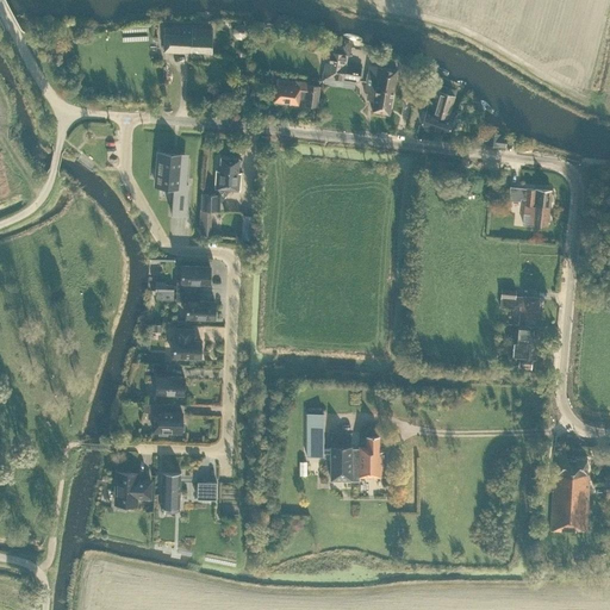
[(243,24),(237,24),(232,27),(232,33),(236,38),(241,39),(247,36),(247,29),(243,24)]
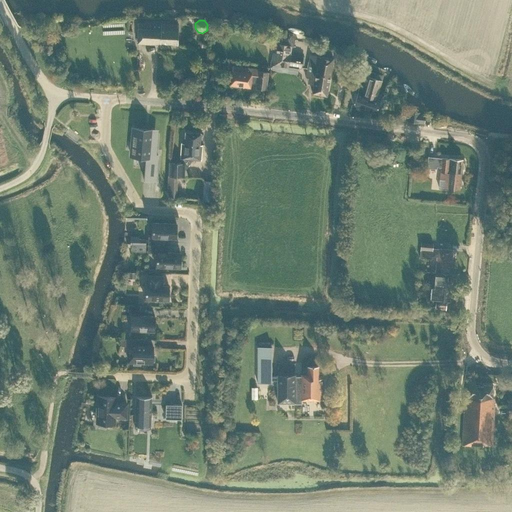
[(178,45),(178,24),(138,22),(137,43),(178,45)]
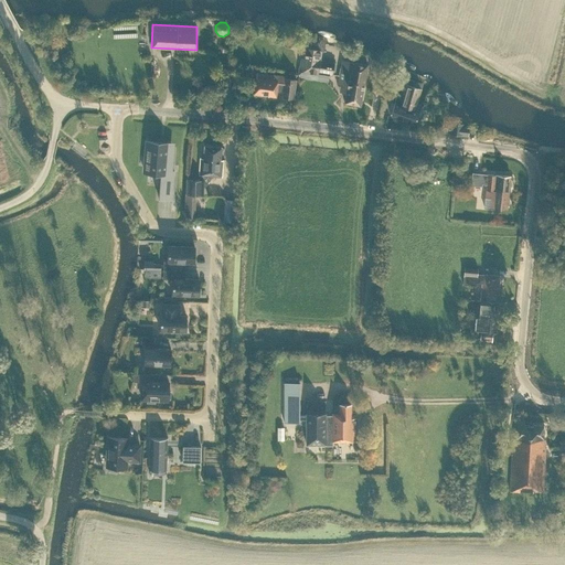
[(307,40),(292,38),(292,39),(291,38),(287,36),(284,39),(283,43),(285,48),(289,49),(294,45),(294,43),(307,44),(307,41),(307,40)]
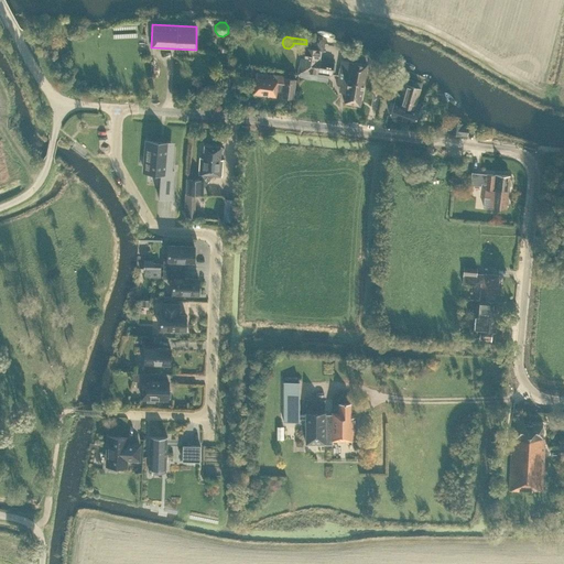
[(332,75),(334,62),(317,60),(320,50),(301,47),(297,69),(302,71),(332,75)]
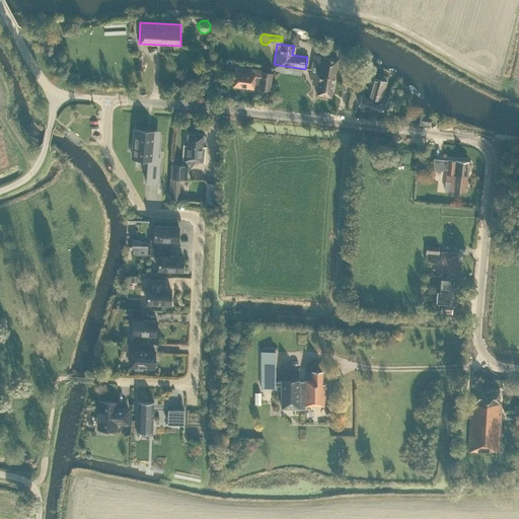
[(330,97),(338,60),(314,55),(311,70),(310,78),(315,79),(314,84),(318,85),(316,94),(330,97)]
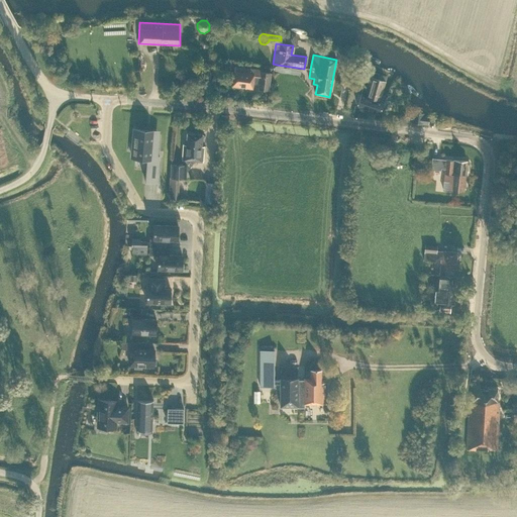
[(367,64),(360,62),(357,72),(364,74),(367,64)]
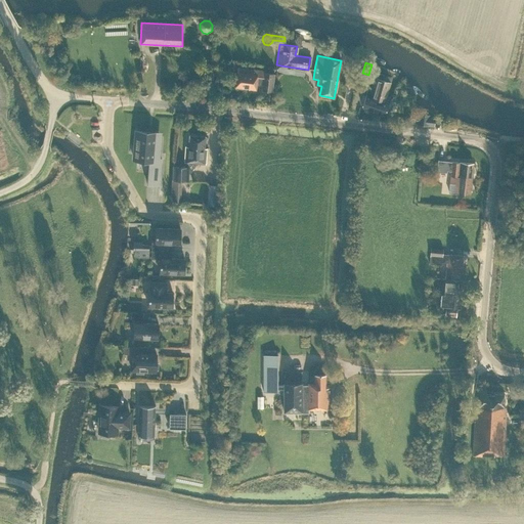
[(272,91),(274,74),(265,73),(265,71),(237,68),(235,86),(256,89),(256,85),(262,86),(261,89),(272,91)]
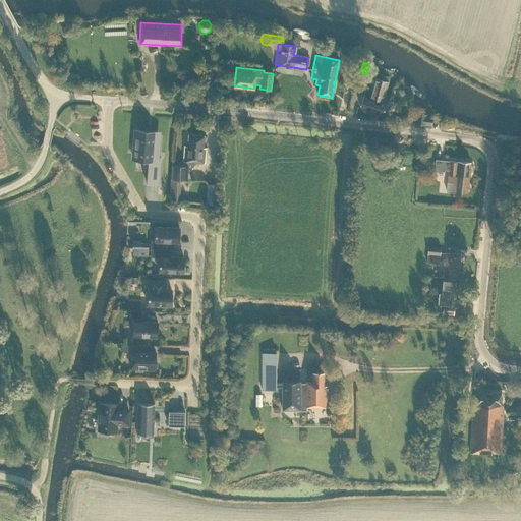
[(366,85),(363,96),(371,99),(372,97),(374,98),(377,93),(384,96),(388,81),(380,78),(382,74),(374,72),(373,76),(372,76),(369,87),(366,85)]
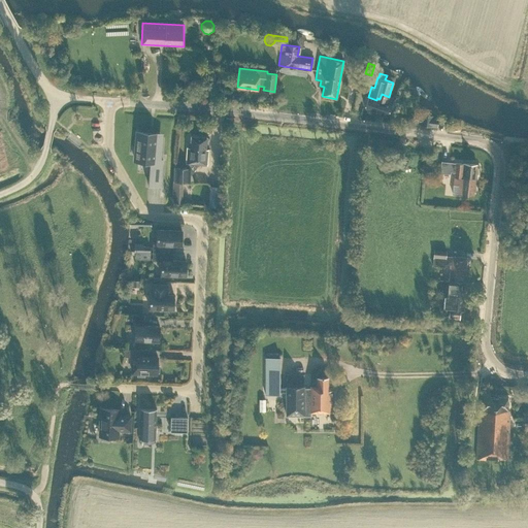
[(389,97),(382,94),(380,99),(377,98),(376,100),(368,97),(367,100),(364,100),(362,107),(388,117),(389,113),(392,104),(393,100),(388,99),(389,97)]
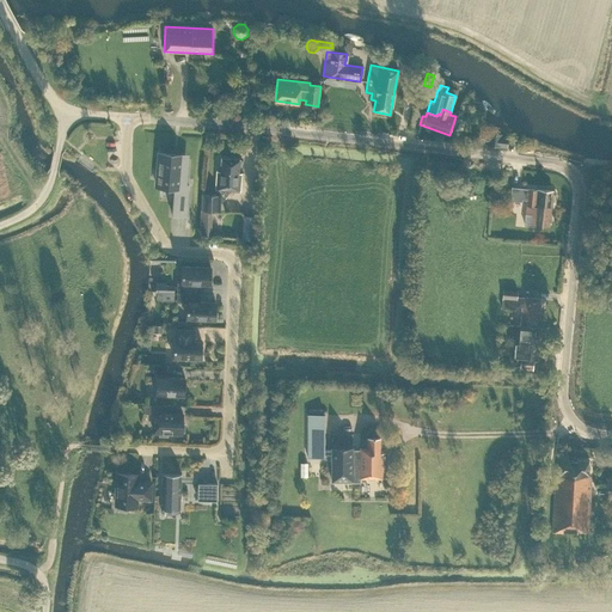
[(500,146),(507,147),(507,139),(500,138),(501,135),(489,134),(488,146),(500,147),(500,146)]
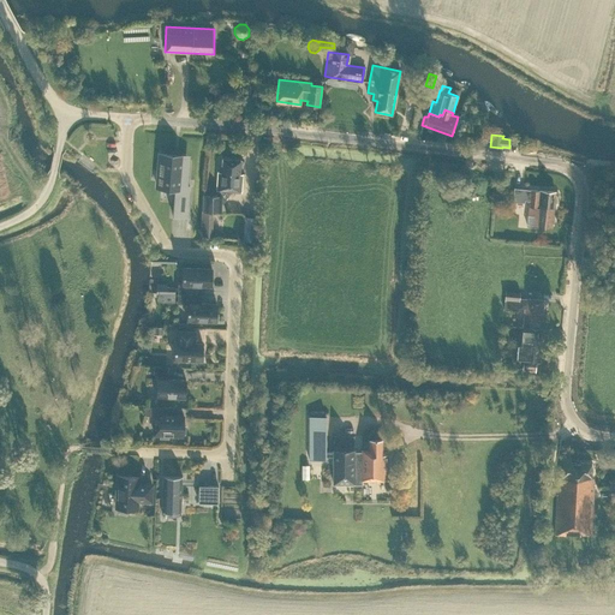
[(160,153),(157,187),(175,189),(173,215),(187,216),(190,186),(186,186),(189,163),(183,162),(183,155),(160,153)]
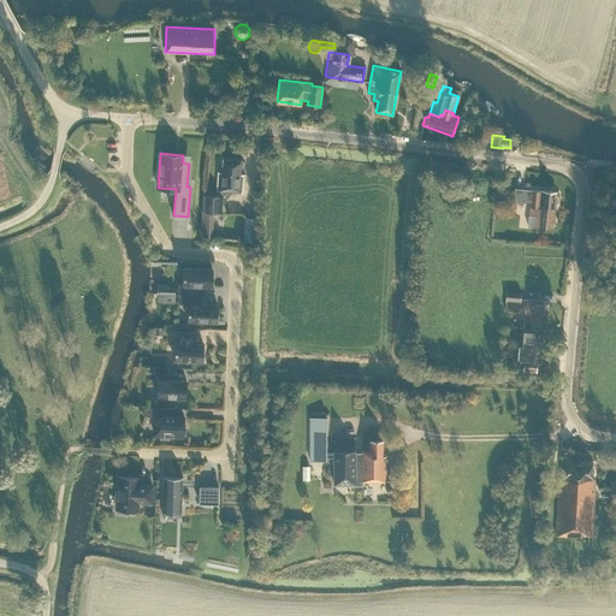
[(242,193),(243,175),(240,175),(241,160),(223,159),(221,172),(218,172),(217,190),(242,193)]
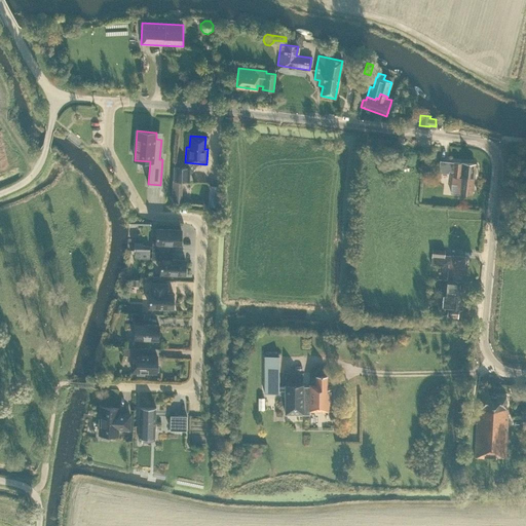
[(449,171),(453,172),(451,193),(472,195),(475,163),(453,162),(449,162),(450,161),(440,161),(439,173),(448,173),(449,171)]
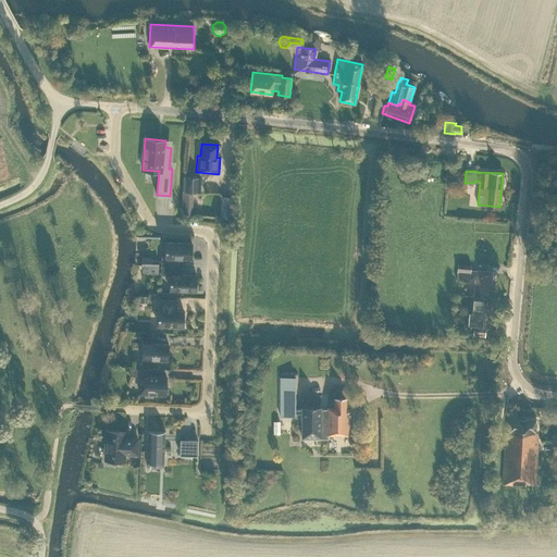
[(200,192),(200,177),(184,177),(184,190),(200,192)]
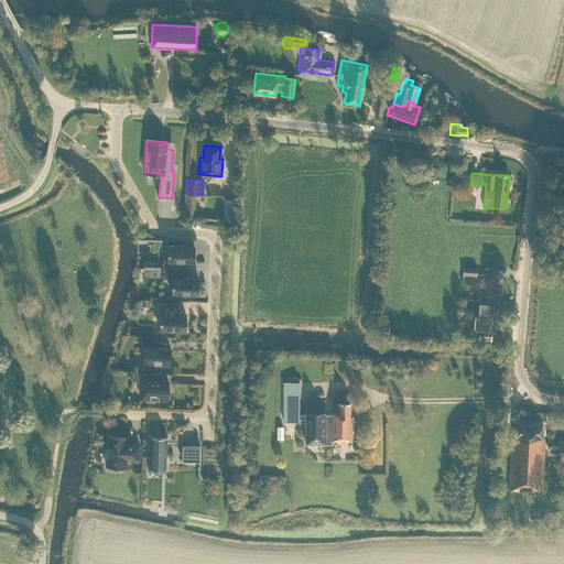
[(225,199),(223,219),(234,220),(234,214),(235,202),(235,199),(234,199),(231,199),(225,199)]
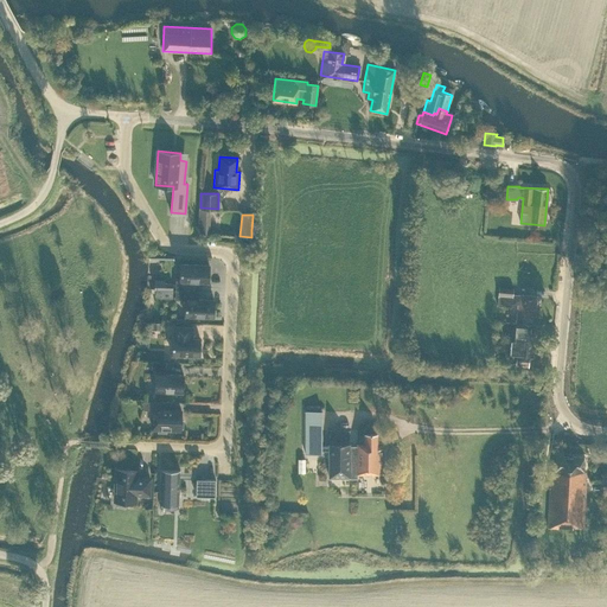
[(176,289),(199,291),(199,282),(209,283),(209,264),(180,263),(180,281),(176,280),(176,289)]
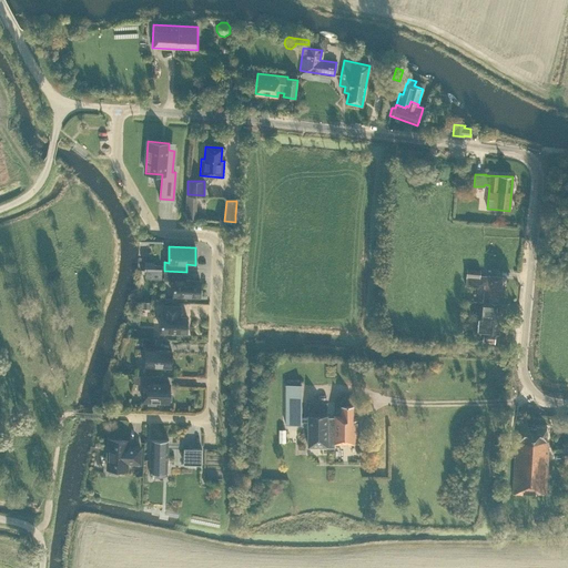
[(479,284),(485,284),(483,302),(499,303),(501,277),(479,275),(480,270),(467,269),(465,286),(478,287),(479,284)]
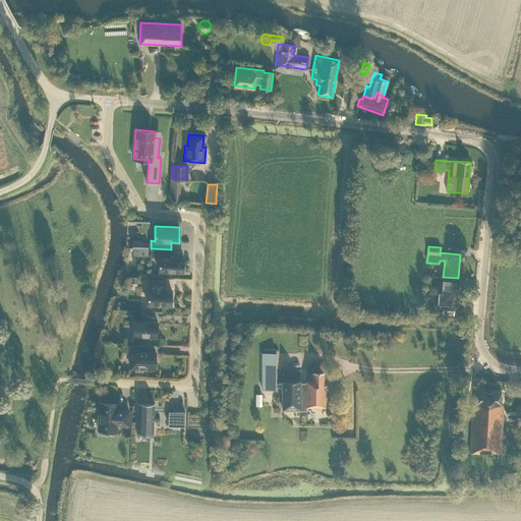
[(170,256),(171,249),(151,248),(150,256),(159,257),(159,272),(183,273),(183,257),(170,256)]
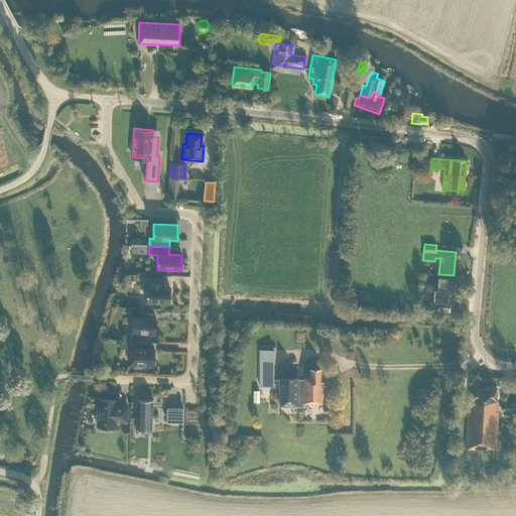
[(449,301),(450,289),(454,289),(455,275),(454,275),(438,274),(434,274),(434,278),(438,278),(437,287),(434,287),(433,303),(433,307),(438,307),(438,310),(448,311),(449,301)]
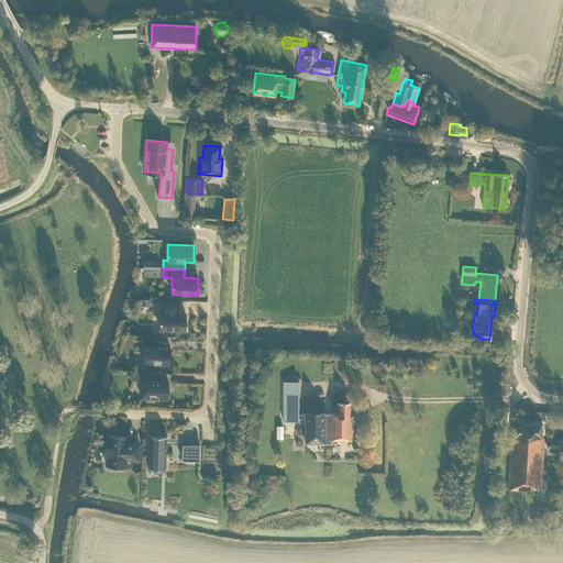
[(179,304),(162,302),(162,313),(159,313),(159,330),(185,330),(186,315),(178,315),(179,304)]
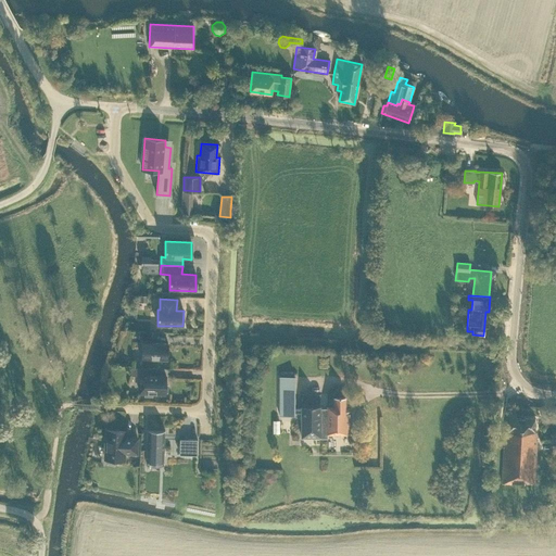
[(153,341),(142,341),(141,361),(152,361),(152,359),(167,359),(168,343),(153,343),(153,341)]
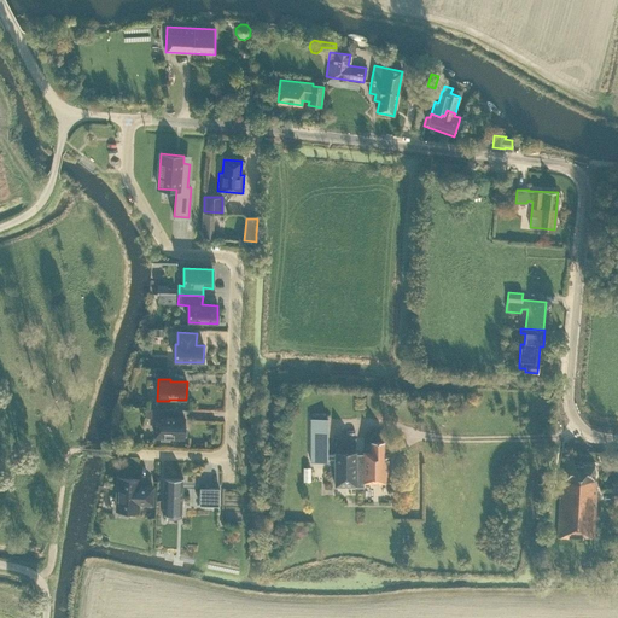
[(145,418),(156,418),(155,437),(161,437),(161,439),(169,441),(169,437),(184,438),(184,436),(186,436),(186,427),(185,427),(185,418),(163,418),(163,409),(146,408),(145,418)]
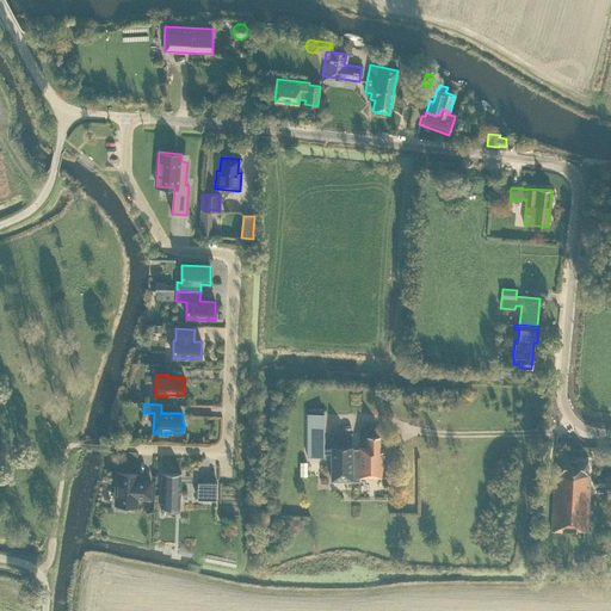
[(306,413),(306,457),(323,457),(323,454),(331,454),(331,449),(323,449),(323,413),(306,413)]
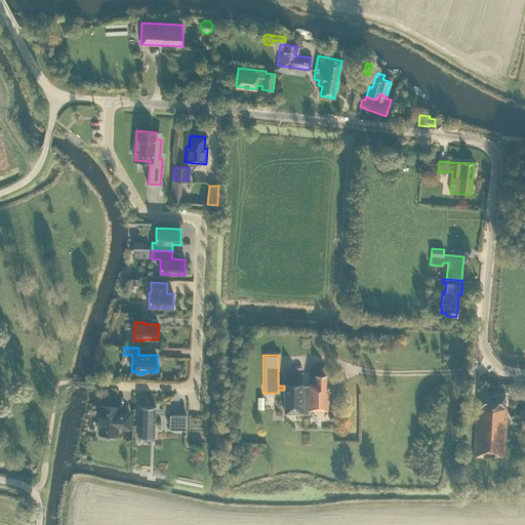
[(309,382),(309,386),(309,411),(328,410),(329,410),(329,389),(326,389),(326,375),(315,375),(315,382),(309,382)]
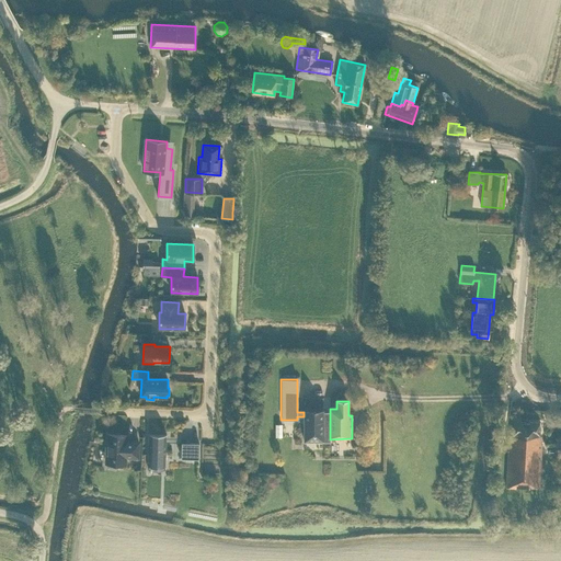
[(304,416),(304,441),(328,441),(330,439),(330,412),(323,412),(323,411),(304,411),(304,412),(304,416)]
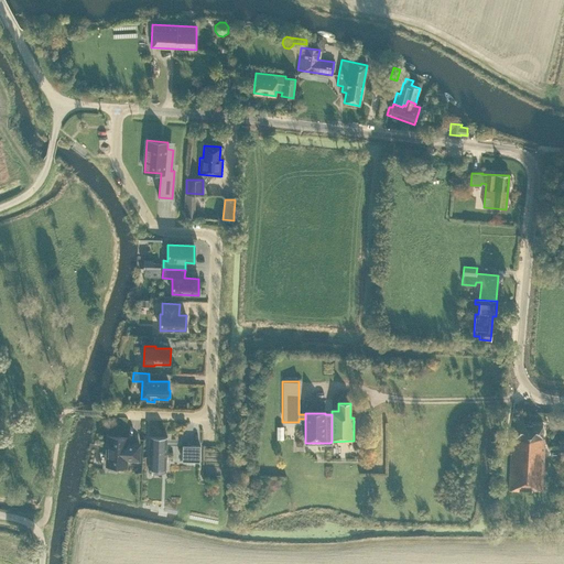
[(542,489),(544,445),(543,445),(543,441),(542,441),(542,424),(517,423),(516,433),(512,433),(509,489),(532,490),(532,489),(542,489)]
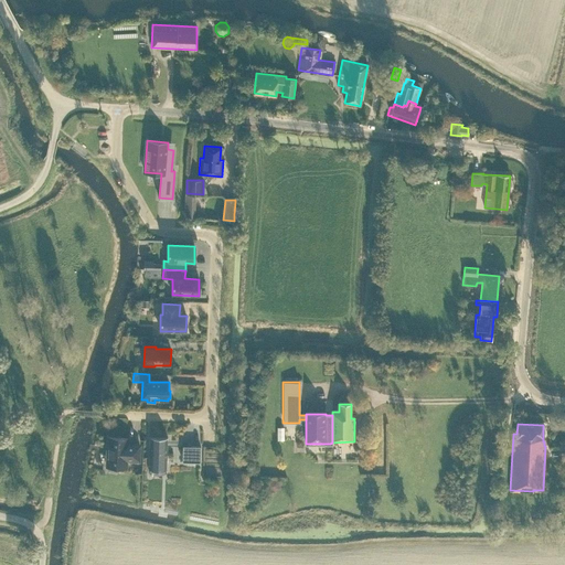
[(139,461),(140,446),(127,445),(128,438),(108,437),(107,449),(109,449),(108,464),(127,465),(127,460),(139,461)]
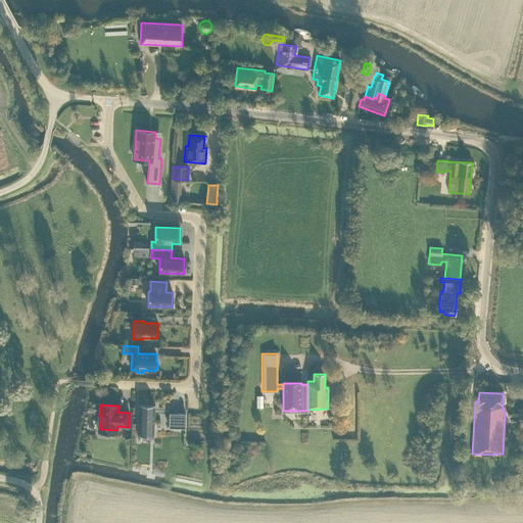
[(155,405),(139,405),(138,433),(154,434),(155,405)]
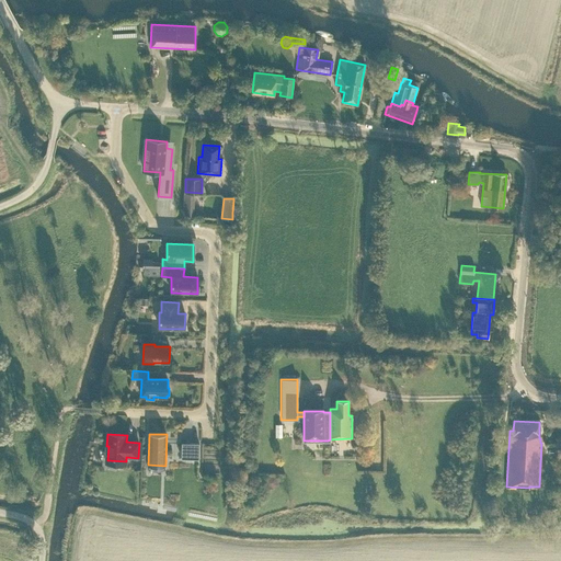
[(199,444),(182,443),(181,458),(198,459),(199,444)]
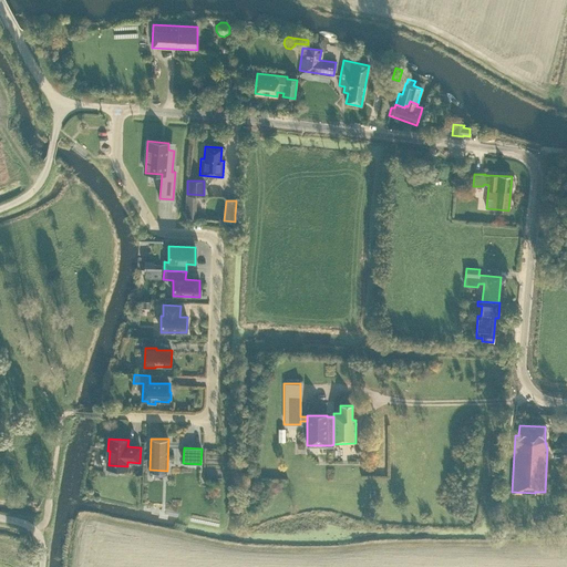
[(274,491),(282,488),(279,476),(270,480),(274,491)]
